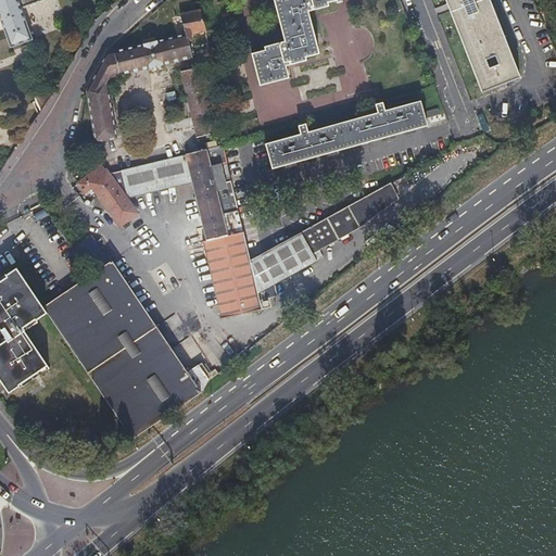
[(0,0),(0,17),(10,46),(32,37),(21,8),(39,0),(0,0)]
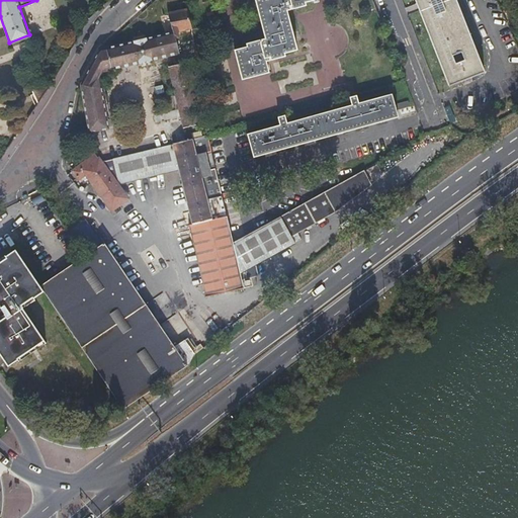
[(257,0),(255,1),(265,39),(246,46),(247,48),(235,52),(242,80),(269,73),(266,63),(285,57),(284,54),(297,51),(286,11),(307,6),(306,3),(314,1),(315,4),(319,3),(317,0),(257,0)]
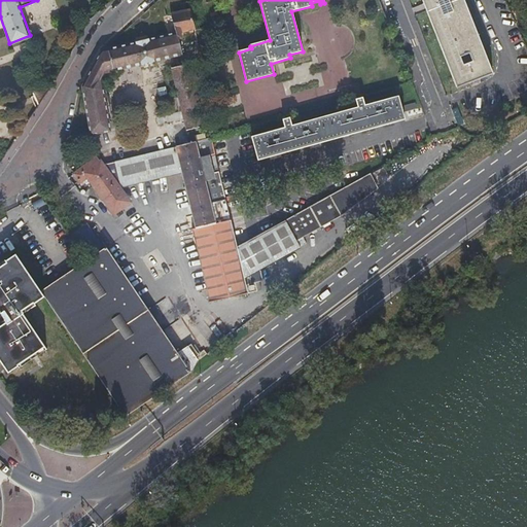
[(423,0),(457,88),(493,74),(464,0),(423,0)]
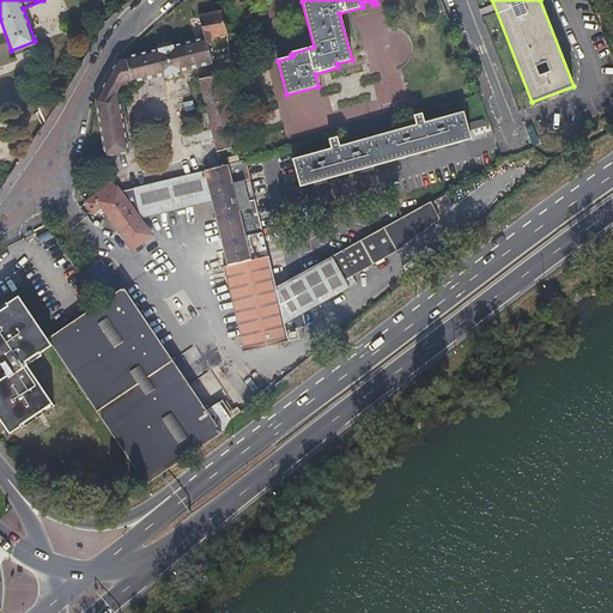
[(211,62),(207,50),(205,38),(224,34),(218,12),(216,12),(214,11),(192,18),(196,36),(123,55),(122,56),(95,102),(109,170),(131,165),(117,95),(122,86),(211,62)]
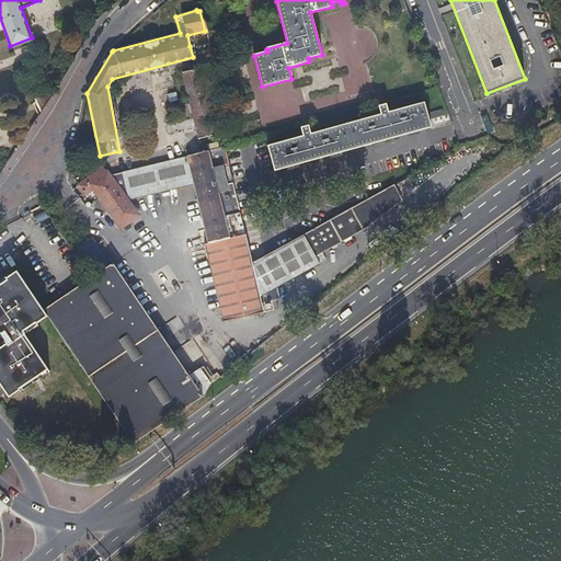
[(0,39),(0,59),(9,57),(3,39),(0,39)]
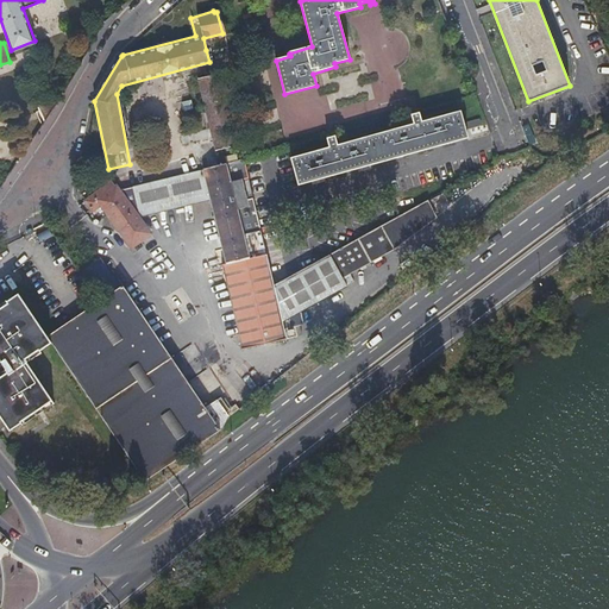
[(215,151),(227,148),(239,144),(220,73),(198,79),(215,151)]
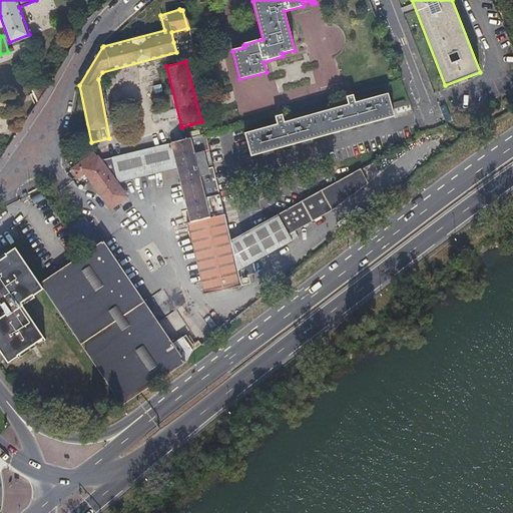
[(353,93),(350,94),(347,95),(349,105),(284,123),(281,113),(276,114),(278,124),(245,133),(251,155),(394,116),(388,94),(356,103),(353,93)]
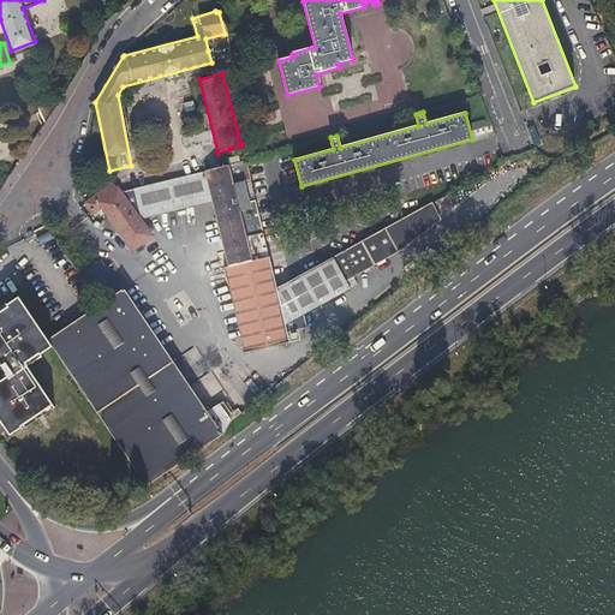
[(477,137),(489,131),(483,118),(470,124),(477,137)]
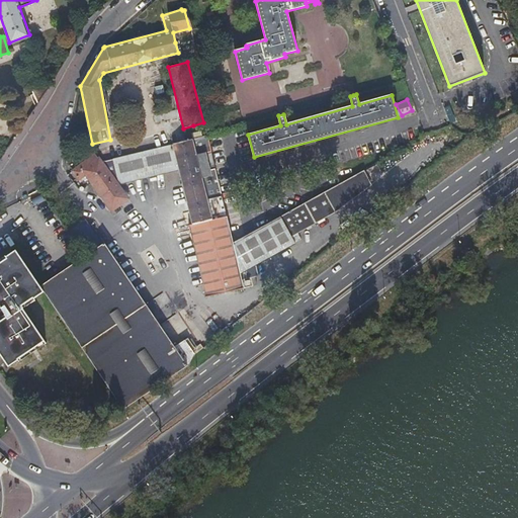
[(127,199),(122,192),(117,184),(178,169),(192,224),(190,225),(207,295),(254,284),(251,275),(259,273),(256,262),(295,241),(292,234),(338,209),(372,186),(365,173),(364,171),(234,244),(205,135),(101,162),(96,154),(72,170),(78,179),(86,174),(111,210),(127,199)]
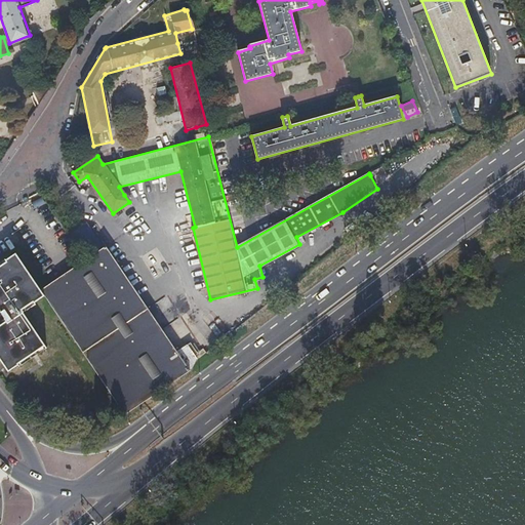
[(81,237),(90,232),(86,223),(77,228),(81,237)]
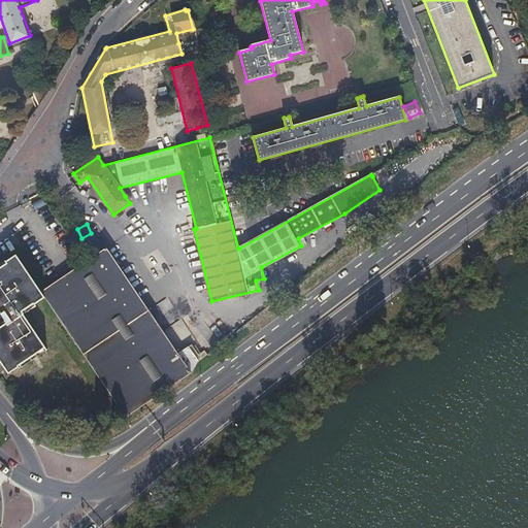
[(41,291),(44,297),(126,417),(191,373),(190,370),(199,363),(195,357),(198,355),(191,344),(177,353),(106,248),(41,291)]
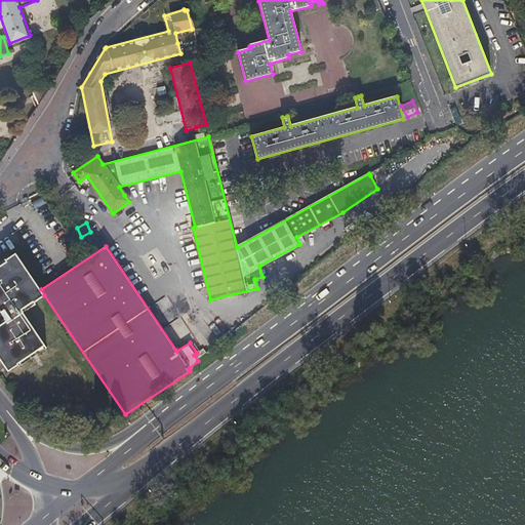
[(35,303),(44,295),(41,289),(16,253),(6,259),(5,259),(0,261),(0,312),(3,318),(0,319),(0,360),(8,372),(17,365),(18,367),(46,349),(24,313),(36,305),(35,303)]
